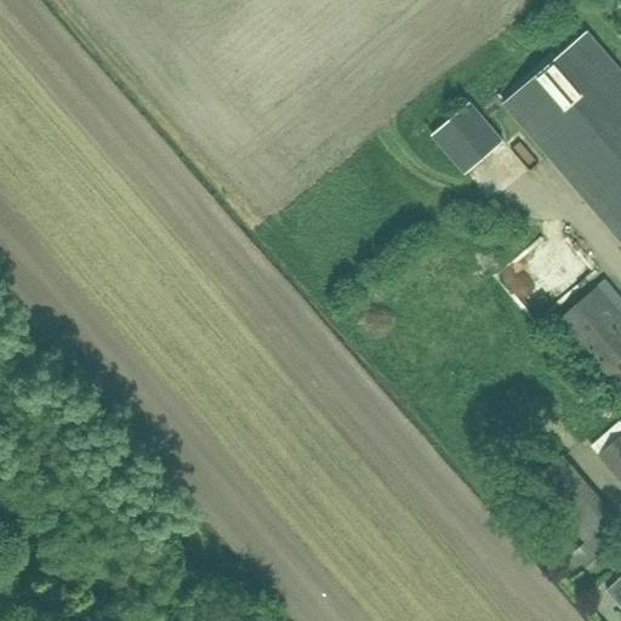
[(502,104),(620,243),(620,72),(587,32),(502,104)]
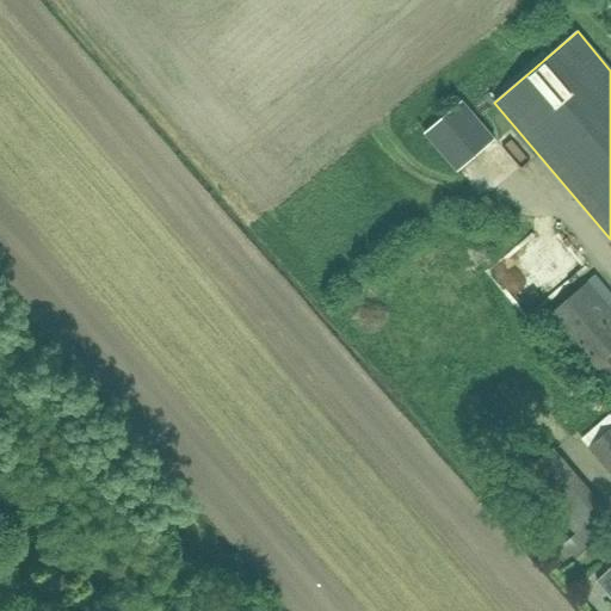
[(494,139),(462,102),(425,134),(457,171),(494,139)]
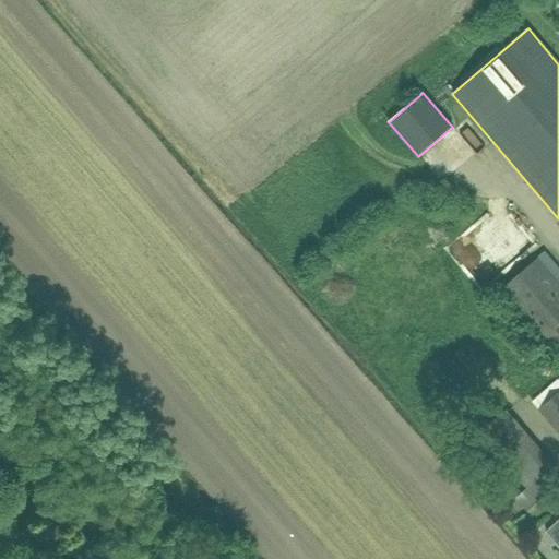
[(451,144),(428,158),(441,181),(464,167),(451,144)]
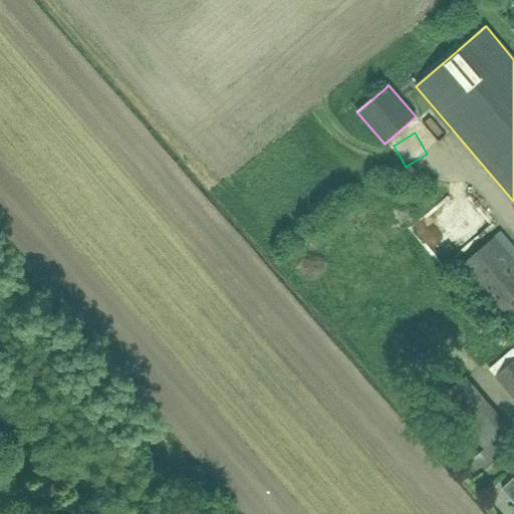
[(472,200),(471,187),(456,188),(456,201),(472,200)]
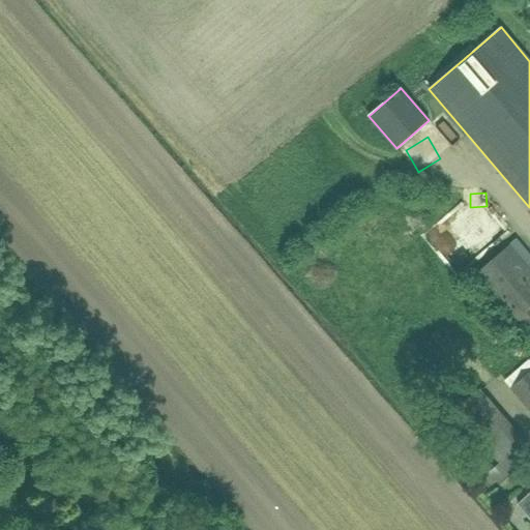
[(475,216),(481,232),(465,238),(470,253),(502,241),(491,210),(475,216)]
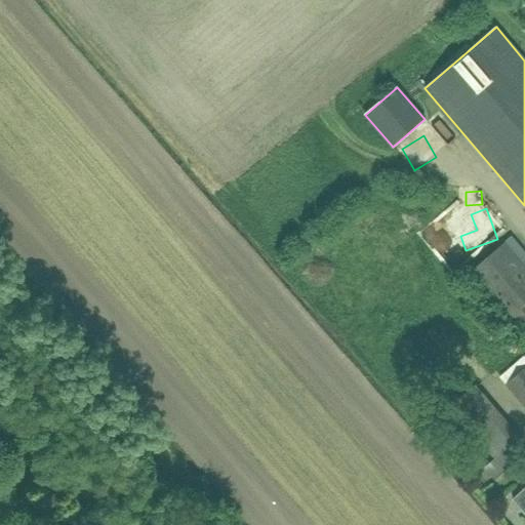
[(524,339),(524,267),(503,242),(468,273),(524,339)]
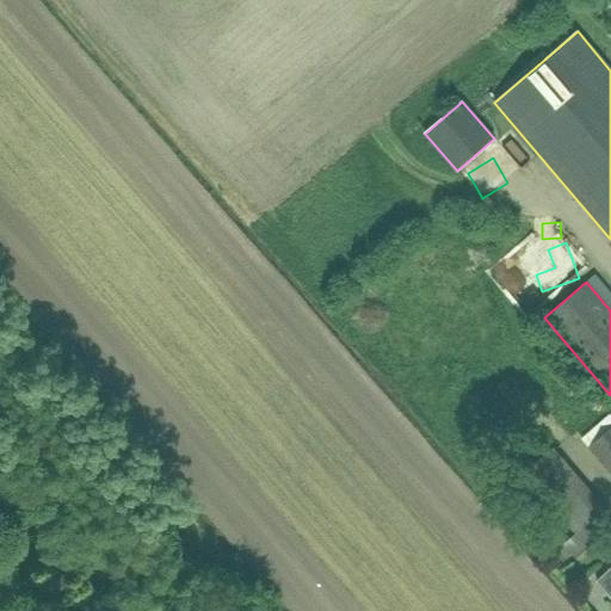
[(610,426),(587,448),(610,475),(610,426)]
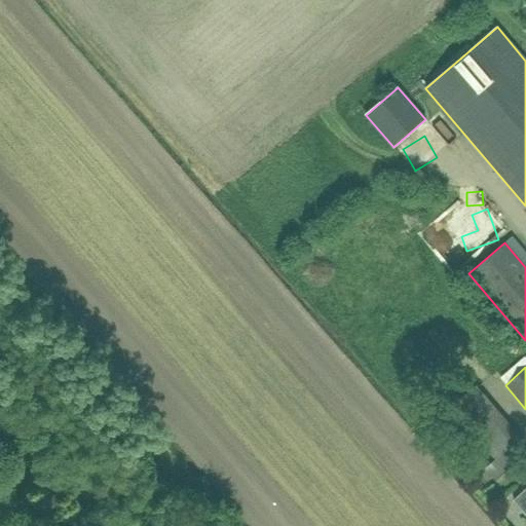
[(500,412),(479,428),(497,452),(519,437),(500,412)]
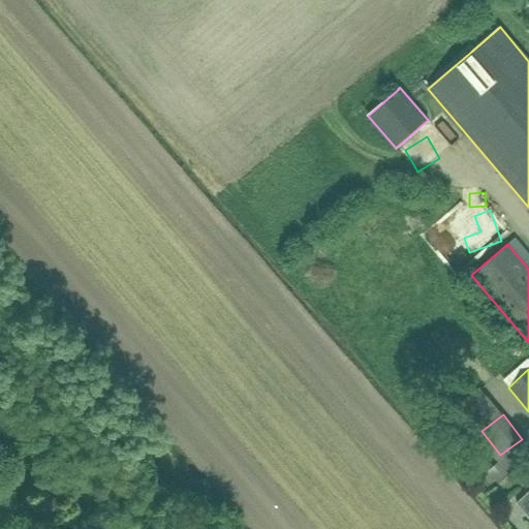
[(528,491),(516,502),(528,518),(528,491)]
